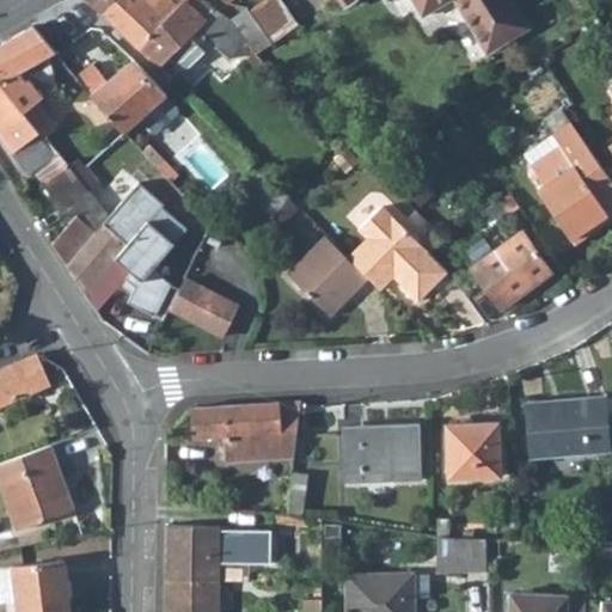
[(87,0),(102,12),(114,0),(87,0)]
